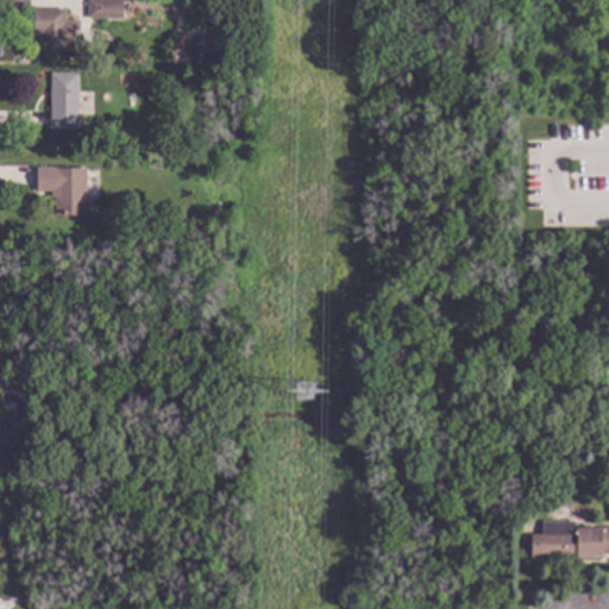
[(123,0),(123,20),(87,19),(87,0),(123,0)]
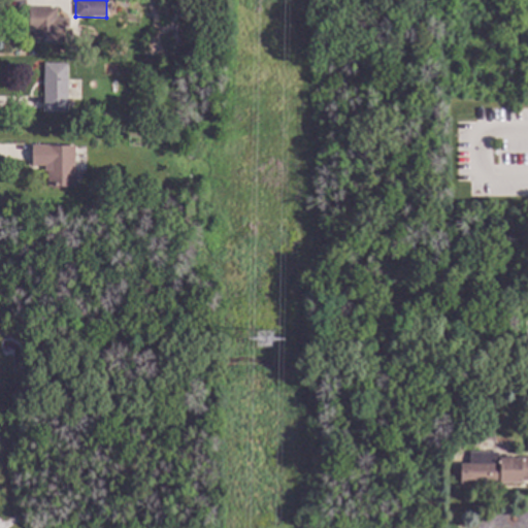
[(56,44),(33,44),(33,32),(28,32),(28,8),(56,8),(56,44)]
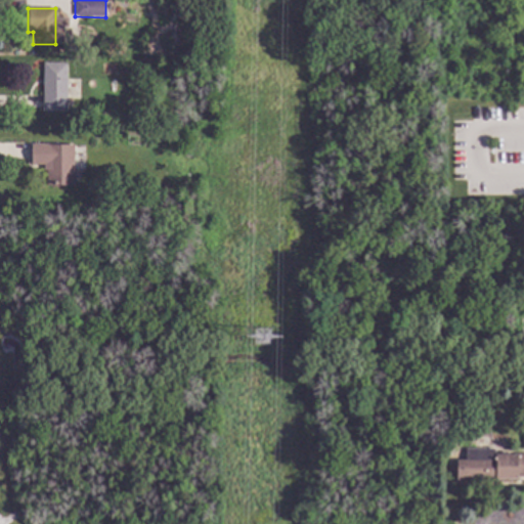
[(67,111),(42,111),(42,63),(67,63),(67,111)]
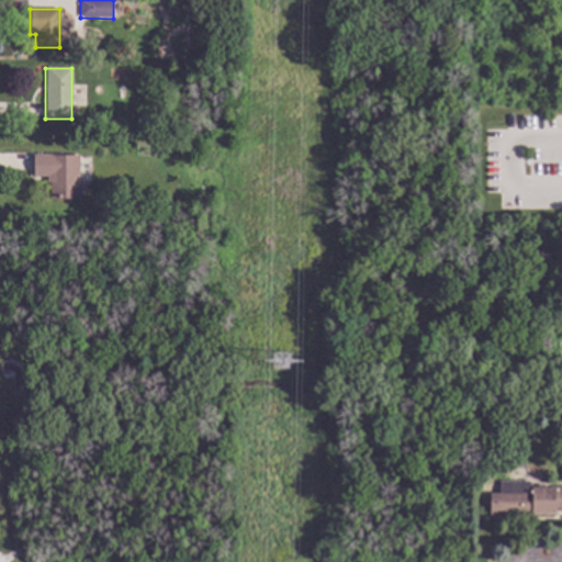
[(56,156),(78,156),(78,199),(49,199),(49,183),(46,183),(46,178),(32,178),(32,155),(57,155),(56,156)]
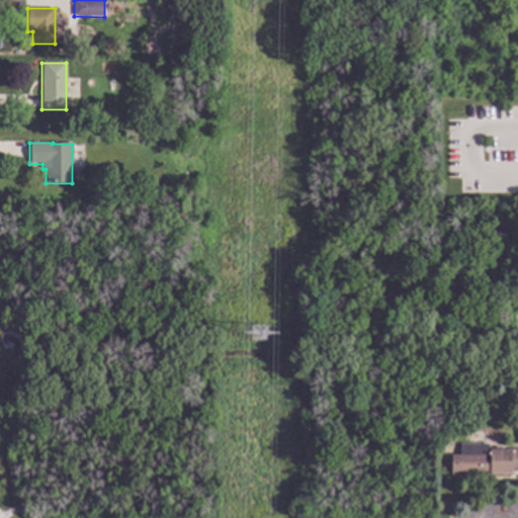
[(494,450),(517,450),(517,473),(511,473),(511,475),(489,476),(473,476),(473,478),(457,478),(457,465),(451,465),(451,455),(459,455),(459,444),(494,444),(494,450)]
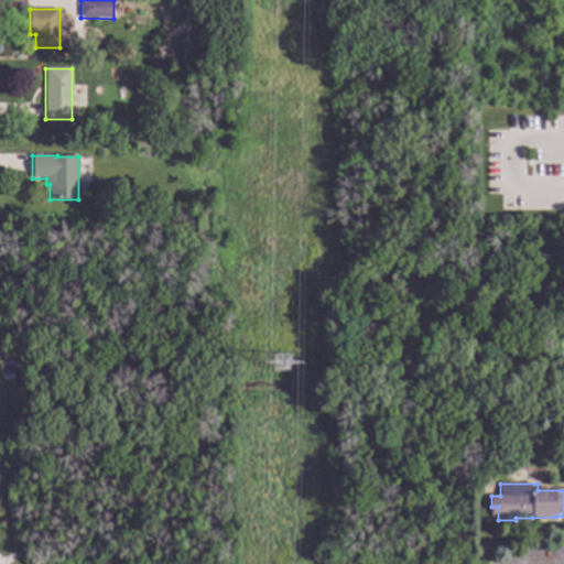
All buildings are outlined.
